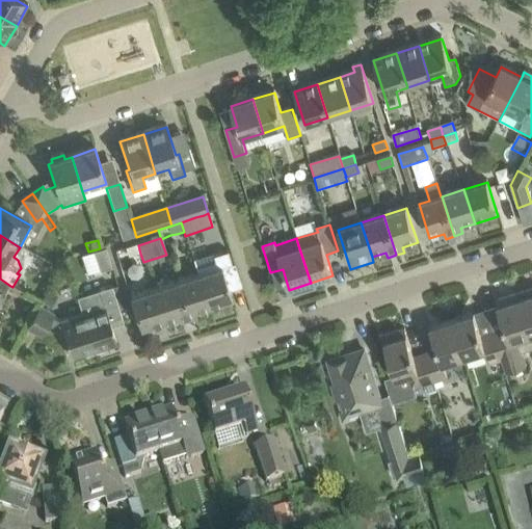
[(138,245),(126,249),(128,258),(140,254),(138,245)]
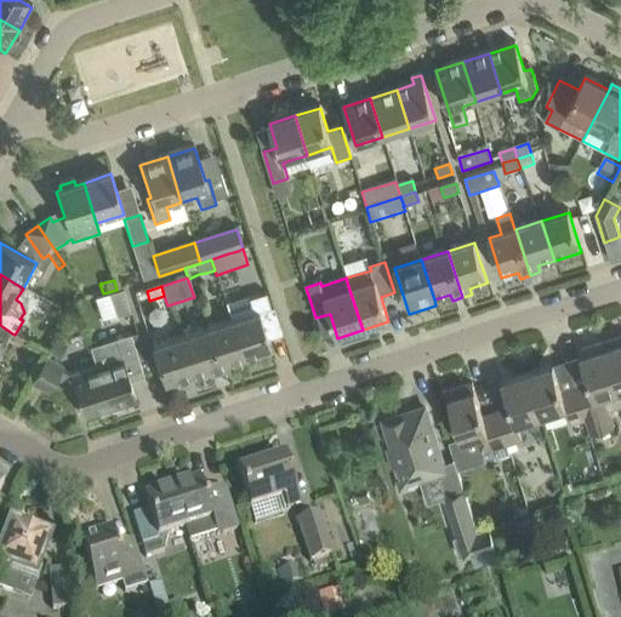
[(110,295),(118,318),(130,313),(123,291),(110,295)]
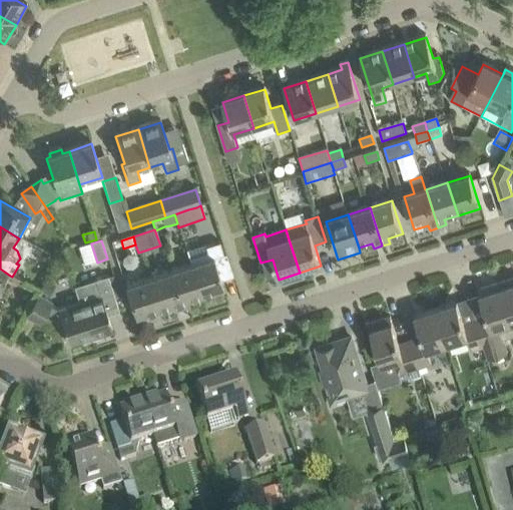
[(223,292),(221,283),(213,260),(223,257),(219,243),(206,248),(205,245),(187,251),(191,266),(201,299),(223,292)]
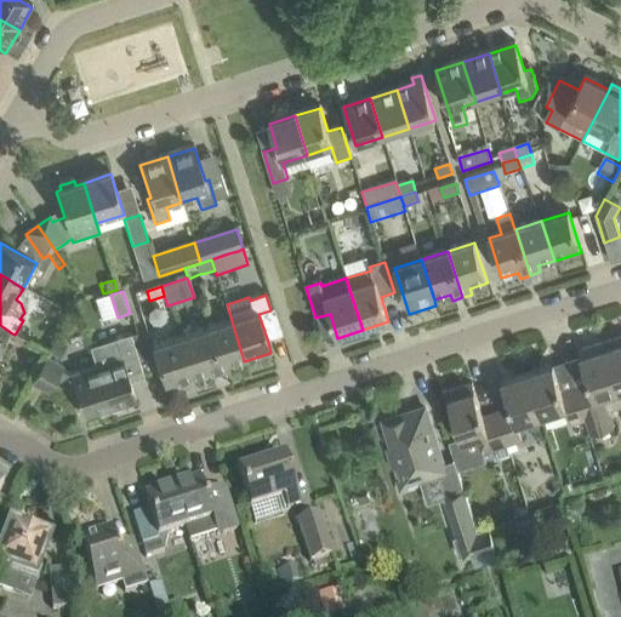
[(232,321),(205,330),(220,376),(229,372),(227,366),(244,361),(232,321)]
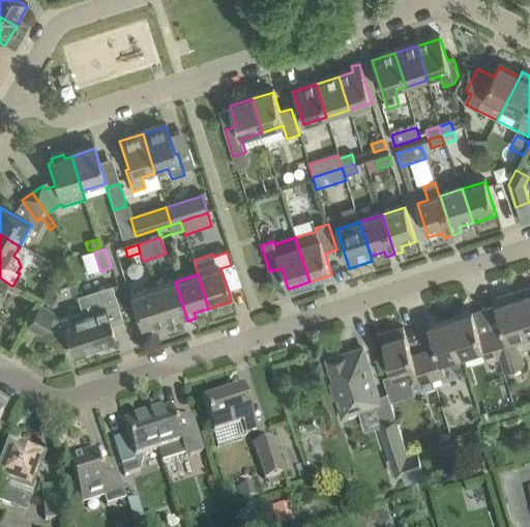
[(10,285),(0,277),(0,296),(1,295),(3,296),(10,285)]
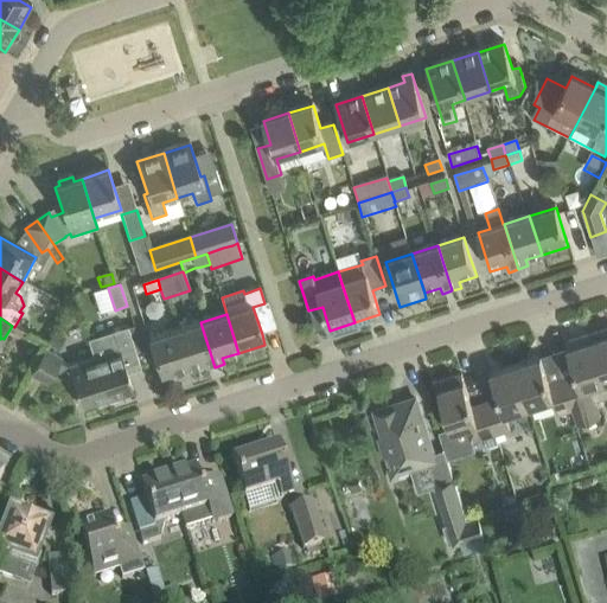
[(200,322),(174,331),(187,370),(203,364),(205,370),(215,367),(200,322)]
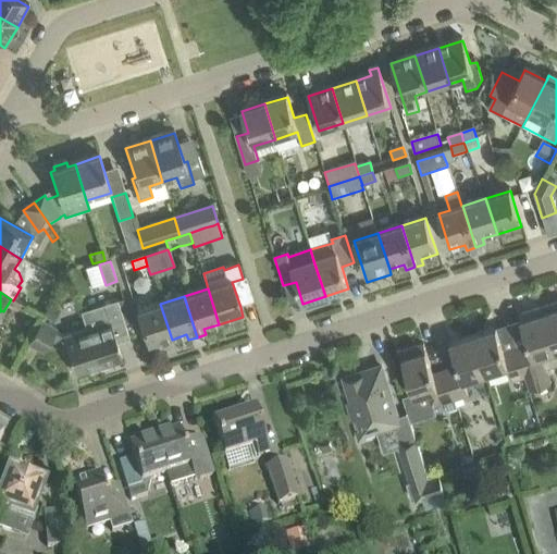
[(81,314),(86,331),(86,330),(99,369),(122,361),(112,331),(125,327),(119,306),(116,302),(103,306),(81,314)]
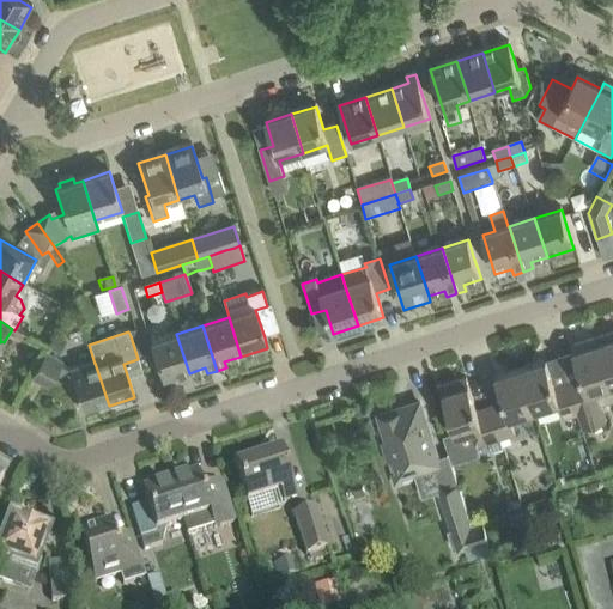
[(189,373),(176,334),(150,342),(164,388),(174,384),(171,379),(189,373)]
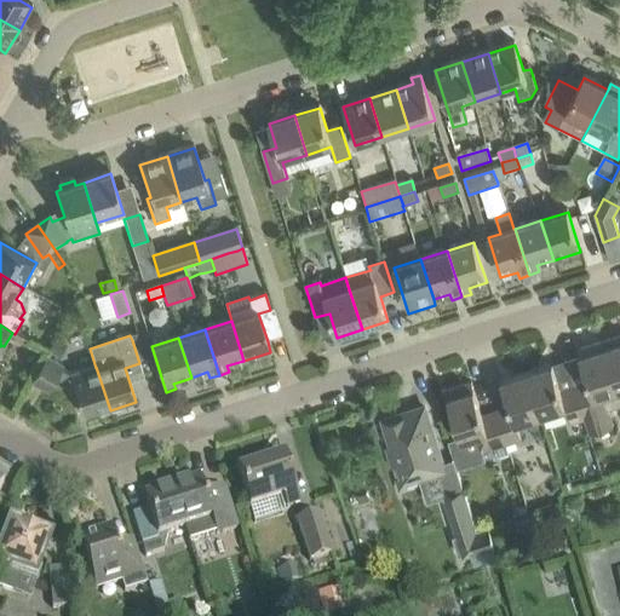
[(619,339),(603,345),(604,350),(619,392),(619,396),(619,339)]
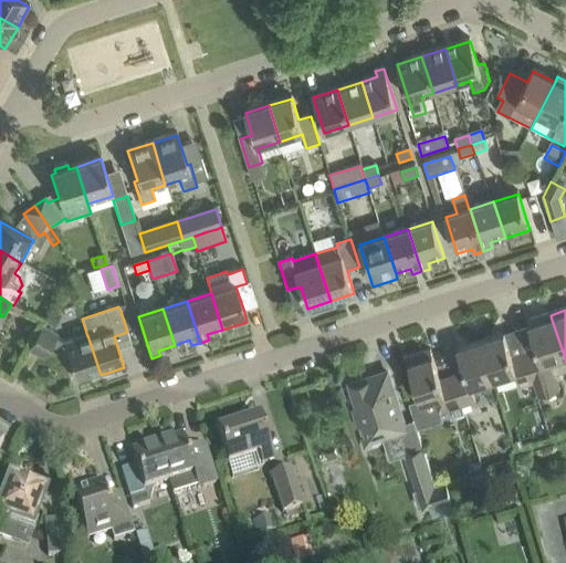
[(551,363),(565,358),(552,320),(528,327),(536,352),(524,356),(533,385),(537,398),(559,391),(555,377),(555,376),(551,363)]
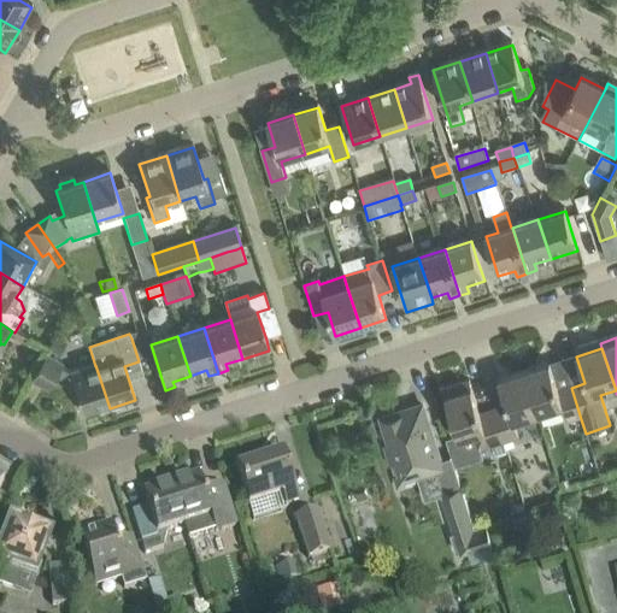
[(95,365),(95,366),(70,373),(60,369),(46,355),(43,360),(31,381),(48,390),(52,384),(57,388),(72,383),(84,417),(110,408),(95,365)]
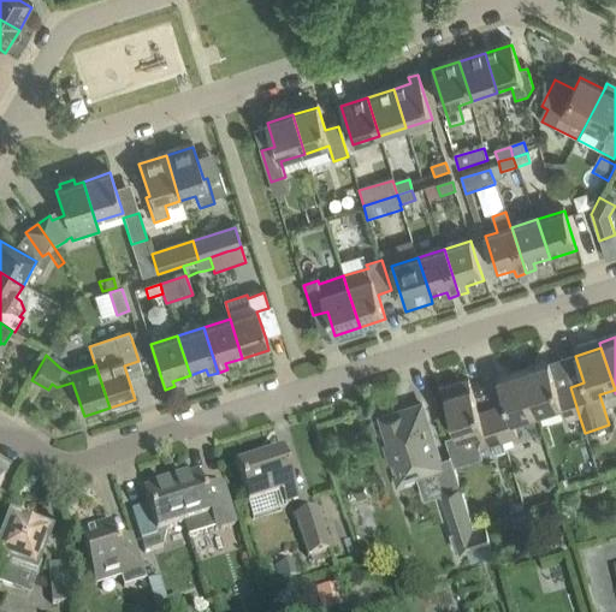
[(566,423),(580,419),(570,387),(557,391),(549,364),(525,373),(537,415),(561,408),(566,423)]
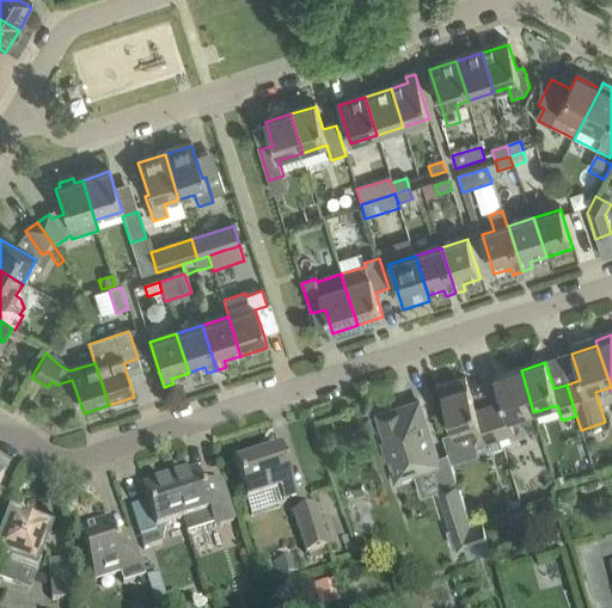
[(509,421),(533,412),(521,370),(495,379),(503,405),(489,409),(500,441),(514,436),(509,421)]
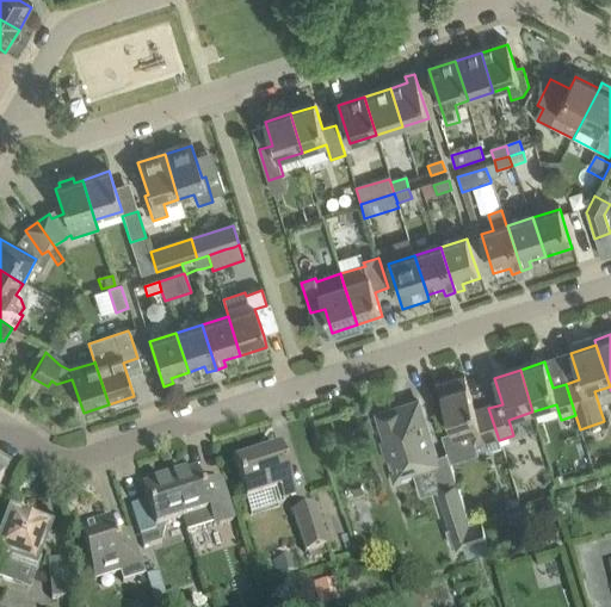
[(473,448),(499,440),(488,408),(475,413),(464,379),(438,388),(449,417),(454,437),(468,433),(473,448)]
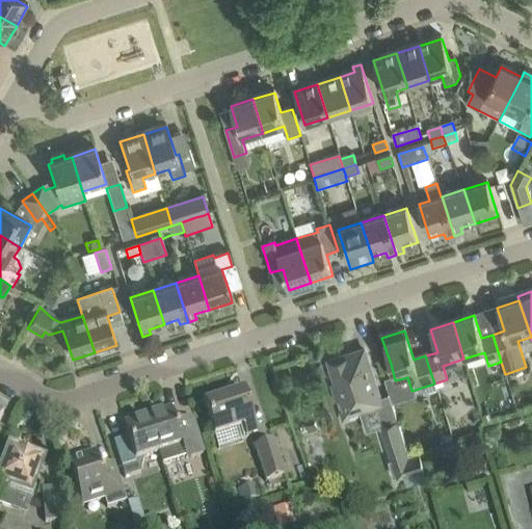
[(367,433),(380,428),(398,423),(389,395),(378,399),(371,376),(369,377),(368,373),(370,372),(364,353),(329,364),(338,388),(331,389),(343,423),(361,417),(367,433)]
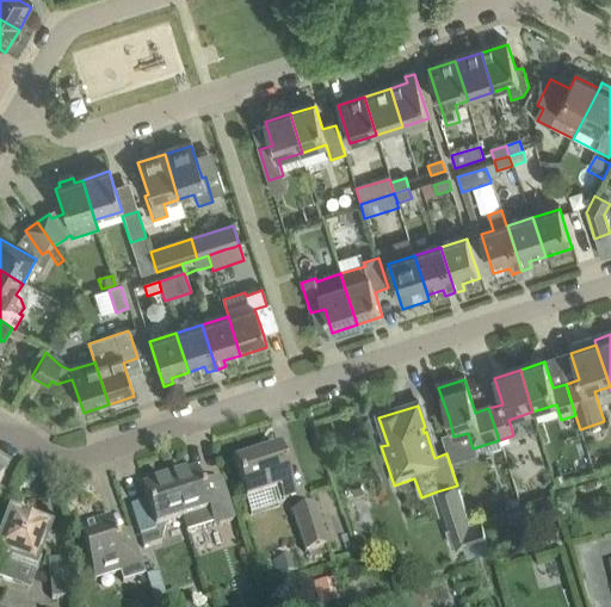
[(240,484),(246,502),(279,491),(283,503),(295,499),(288,475),(281,452),(255,459),(254,456),(233,462),(240,484)]
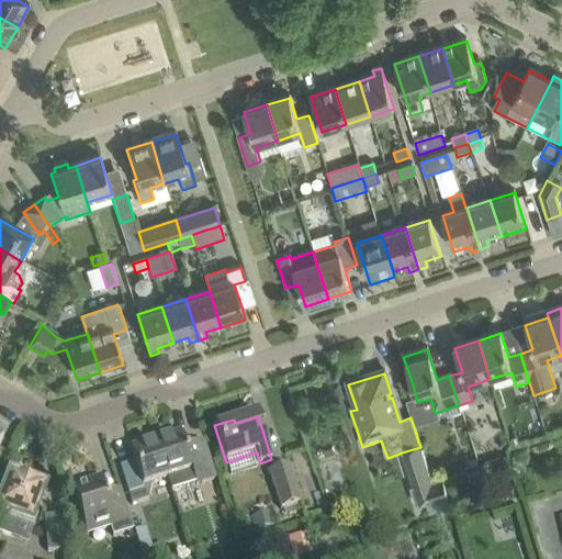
[(181,436),(156,444),(168,481),(167,481),(171,493),(195,485),(197,488),(215,482),(203,445),(186,449),(181,436)]
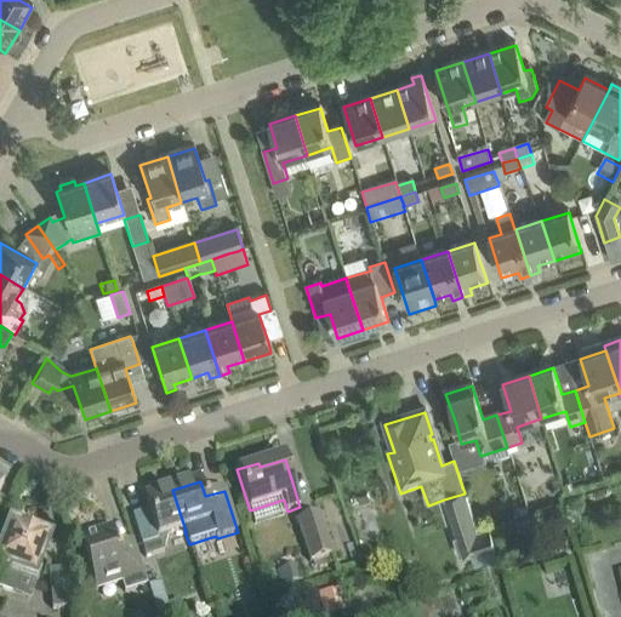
[(186,531),(172,490),(144,500),(149,515),(132,520),(146,561),(165,554),(164,553),(169,537),(184,531),(186,531)]
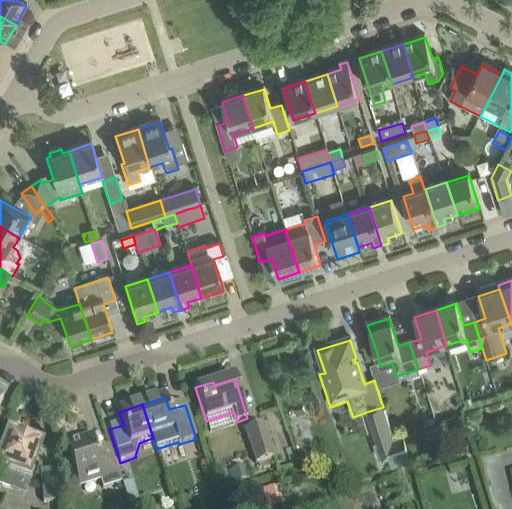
[(383,407),(366,412),(377,445),(373,446),(378,461),(382,460),(407,452),(403,438),(394,441),(383,407)]
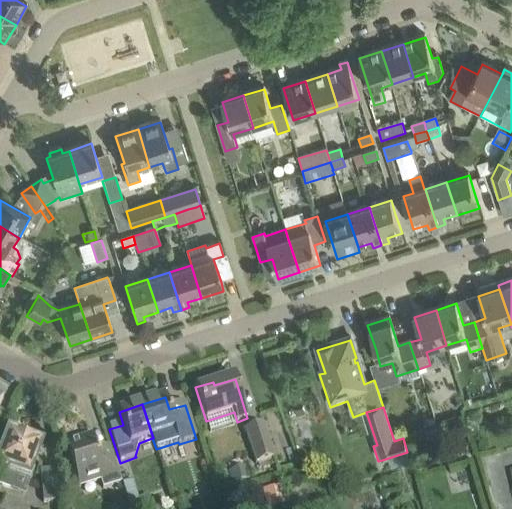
[(244,432),(255,466),(274,460),(263,426),(244,432)]
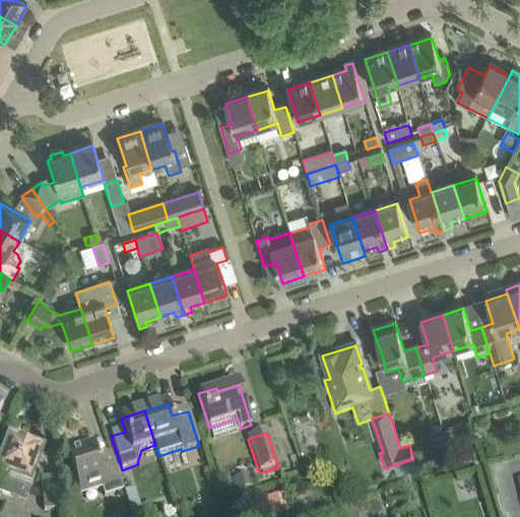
[(0,463),(0,494),(10,499),(16,482),(29,488),(43,454),(8,441),(0,463)]
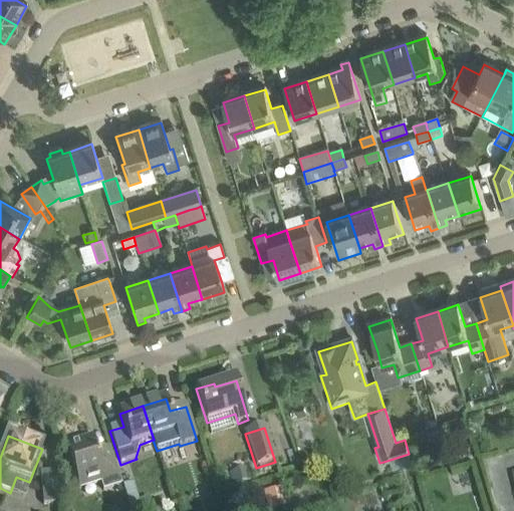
[(76,482),(79,491),(100,485),(103,493),(121,487),(118,475),(111,456),(99,460),(92,439),(65,448),(73,472),(71,473),(74,483),(76,482)]
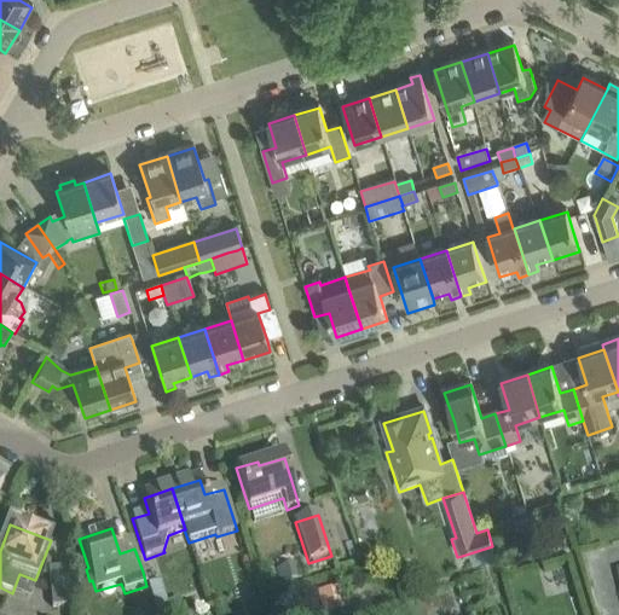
[(48,574),(52,610),(74,609),(69,572),(48,574)]
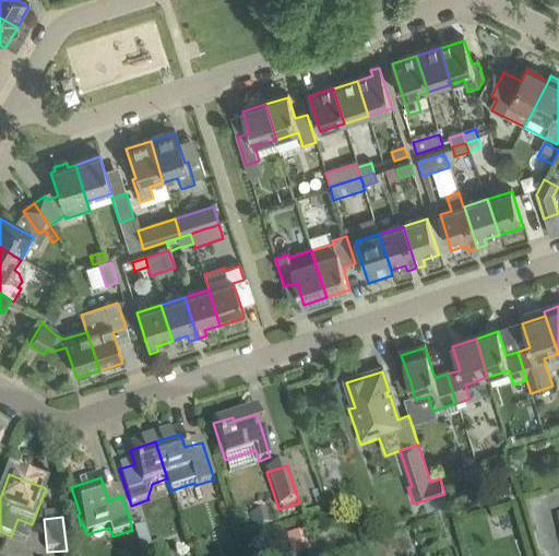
[(287,539),(290,555),(307,555),(312,554),(307,533),(287,539)]
